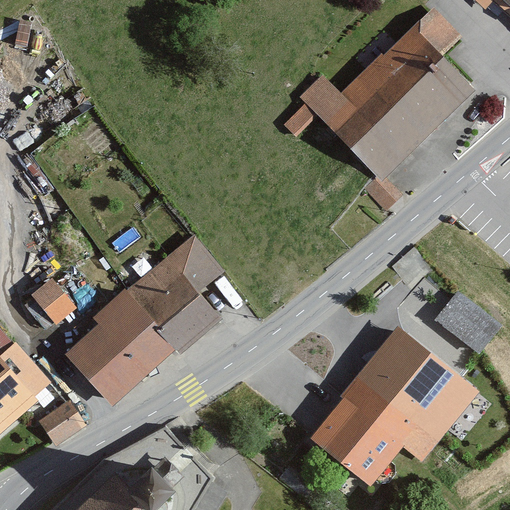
[(509,0),(477,0),(487,9),(495,0),(502,0),(509,7),(509,0)]
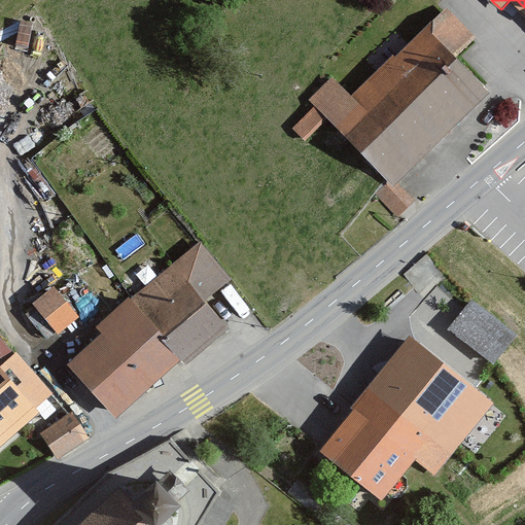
[(331,76),(306,101),(311,108),(324,120),(382,180),(393,193),(399,186),(498,92),(431,22),(352,98),(331,76)]
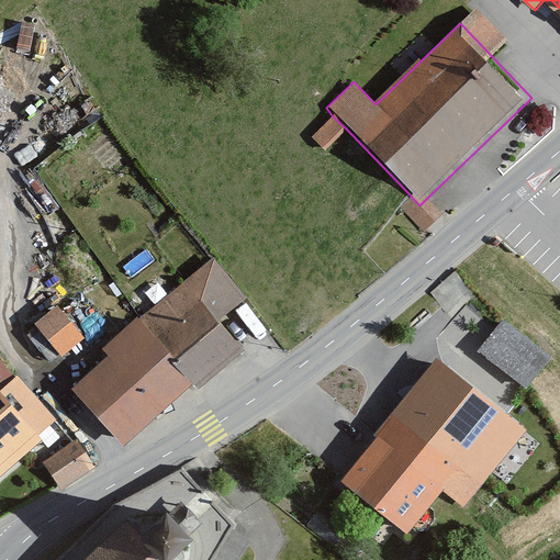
[(346,129),(332,115),(311,136),(325,149),(346,129)]
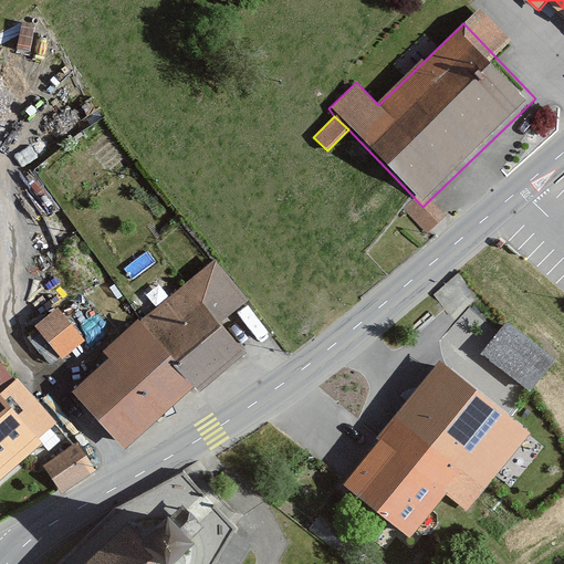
[(423,207),(410,194),(397,207),(425,236),(445,216),(429,200),(423,207)]
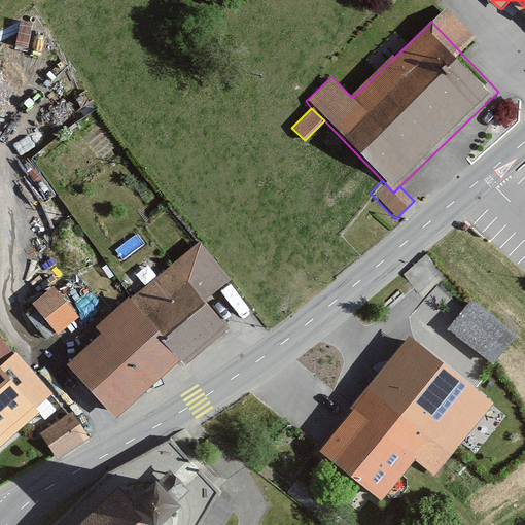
[(230,276),(200,240),(95,326),(101,334),(68,360),(116,420),(231,327),(205,296),(230,276)]
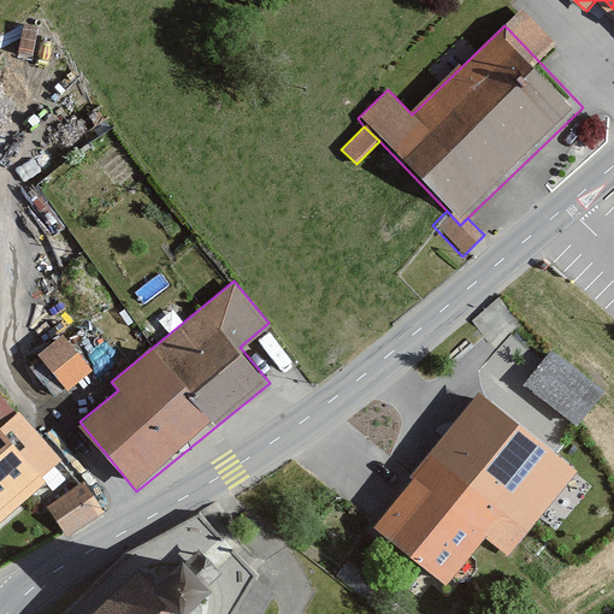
[(62,334),(37,353),(69,390),(93,370),(62,334)]
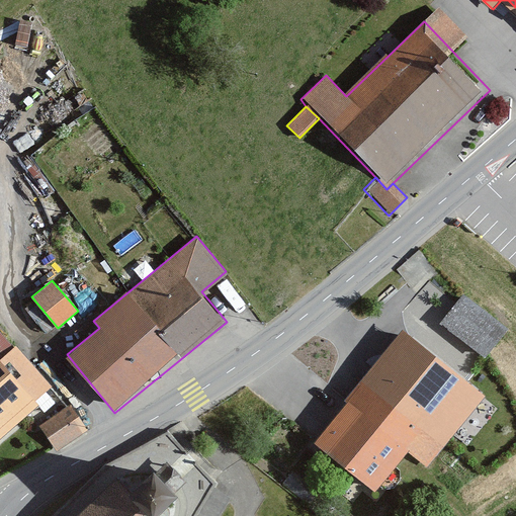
[(463,292),(442,322),(491,357),(512,327),(463,292)]
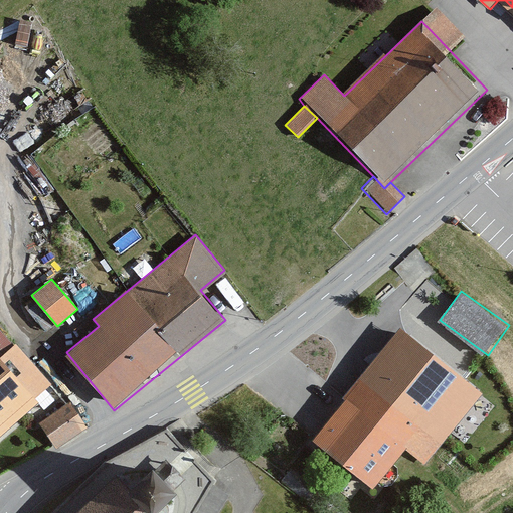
[(482,393),(400,330),(318,435),(378,482),(409,442),(431,459),(482,393)]
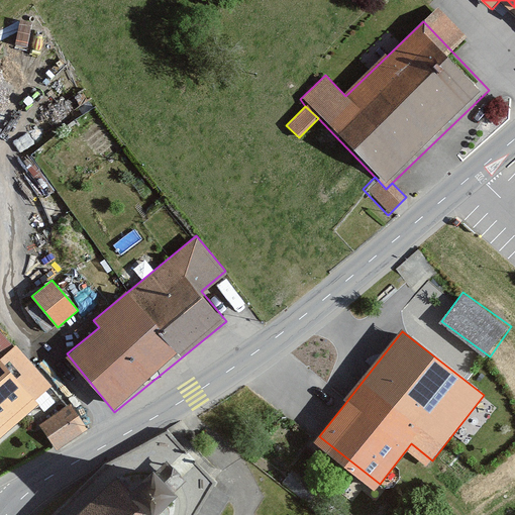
[(0,434),(37,403),(0,359),(0,434)]
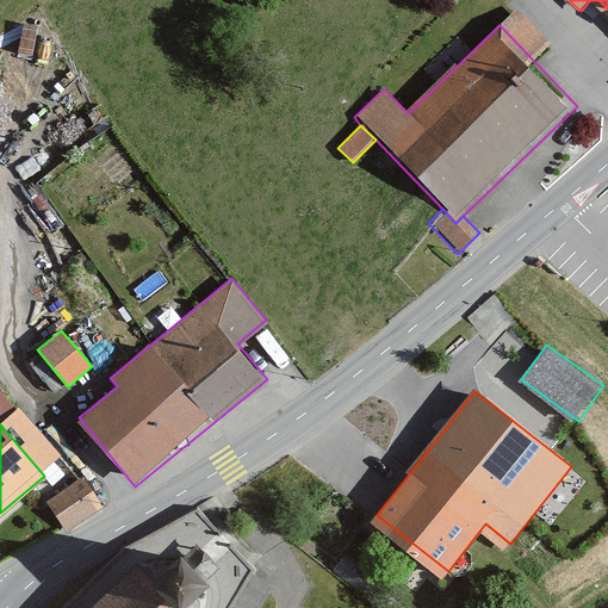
[(98,512),(80,485),(49,507),(66,532),(98,512)]
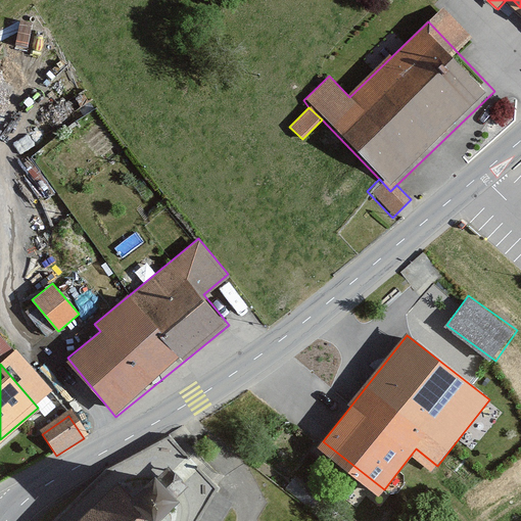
[(145,500),(130,480),(83,520),(176,520),(195,502),(168,476),(145,500)]
